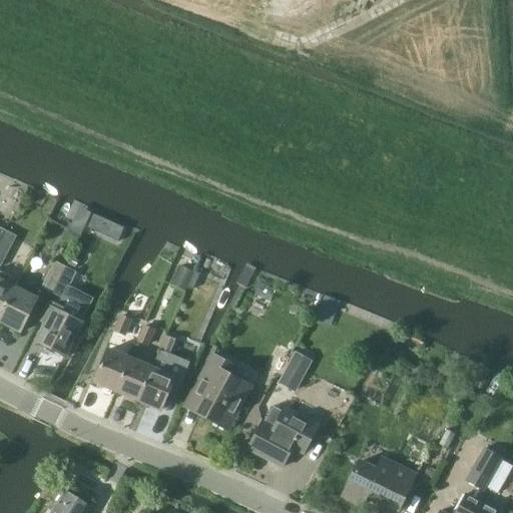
[(7,229),(0,241),(0,266),(1,267),(18,235),(7,229)]
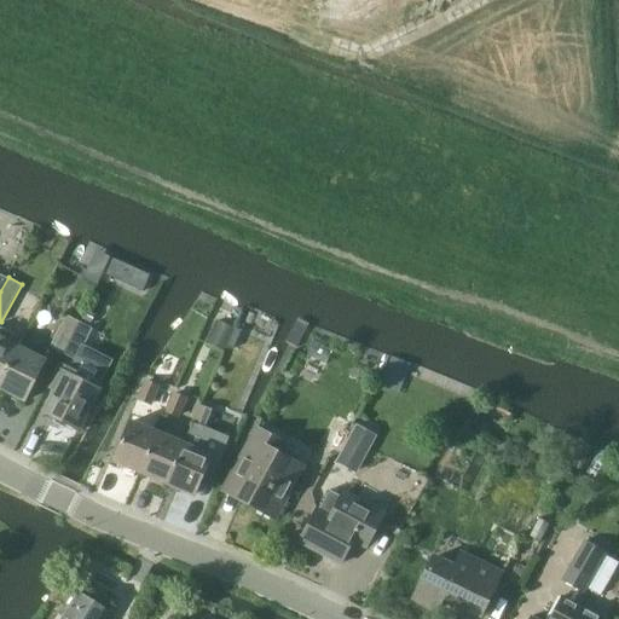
[(64,352),(80,319),(67,313),(51,345),(64,352)]
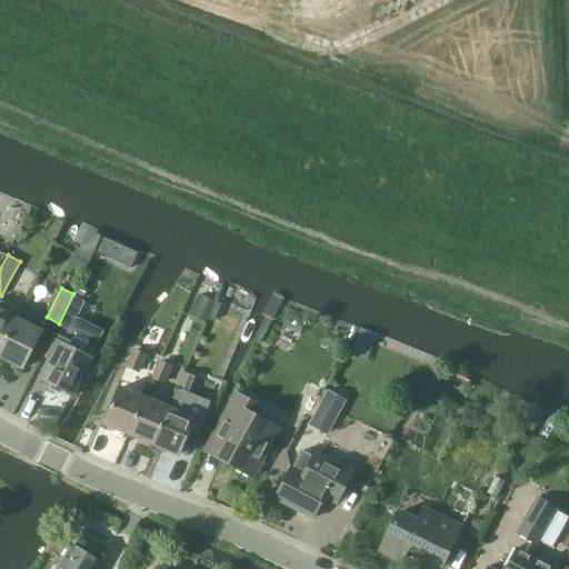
[(206,321),(216,299),(200,292),(190,315),(206,321)]
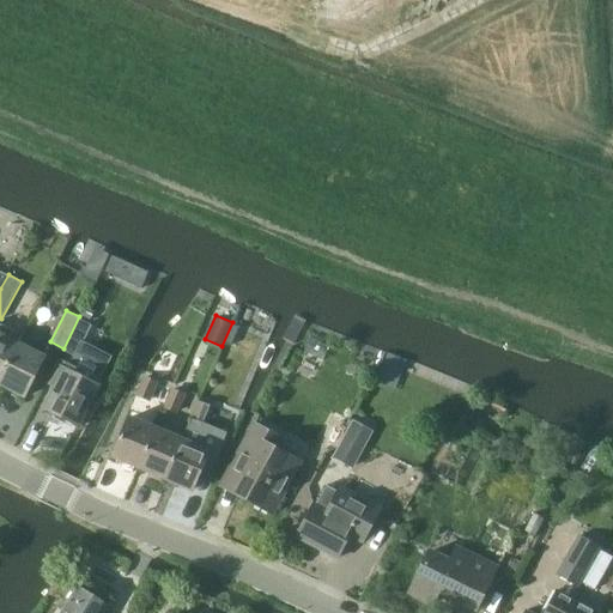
[(78,424),(96,386),(113,354),(83,340),(91,323),(79,316),(64,349),(76,354),(48,408),(78,424)]
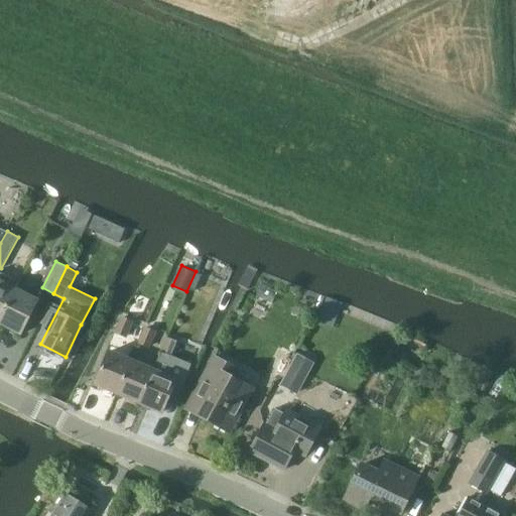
[(0,318),(19,282),(0,272),(0,318)]
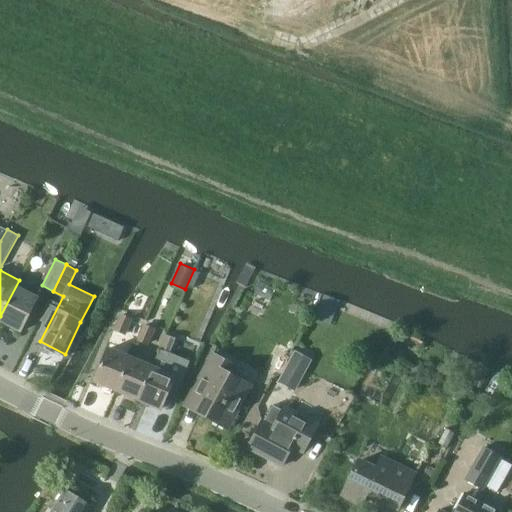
[(250,295),(270,304),(277,289),(258,279),(250,295)]
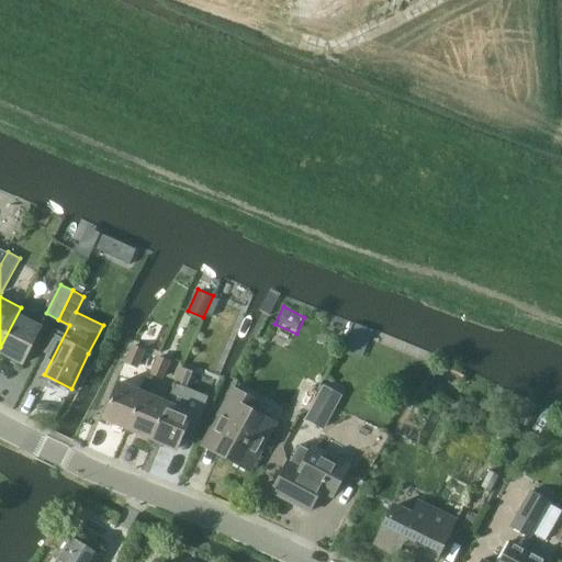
[(44,318),(33,313),(21,307),(0,347),(0,351),(22,363),(44,318)]
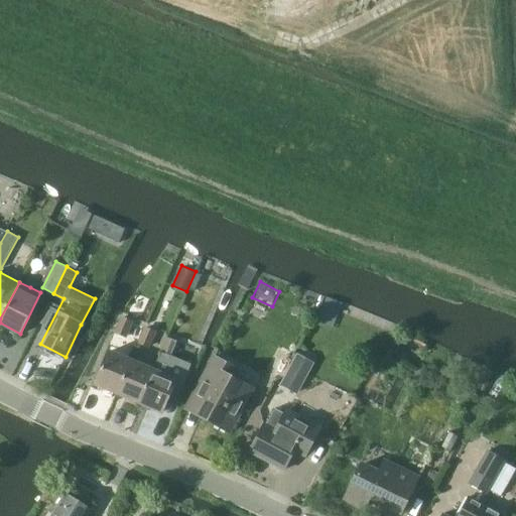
[(121,315),(114,334),(126,339),(133,320),(121,315)]
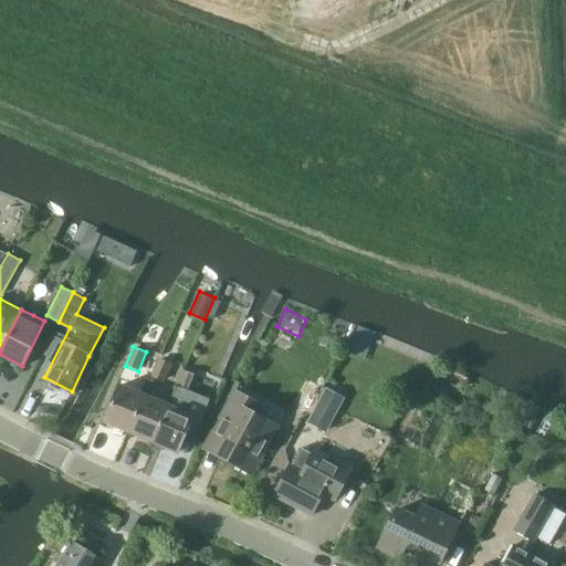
[(160,358),(153,377),(165,383),(173,363),(160,358)]
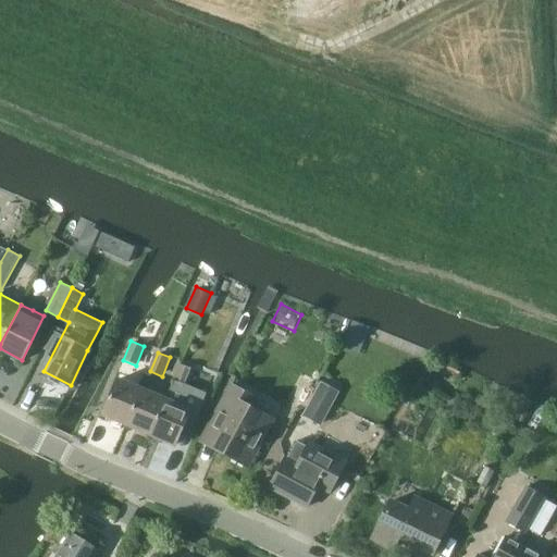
[(182,362),(173,381),(186,386),(194,368),(182,362)]
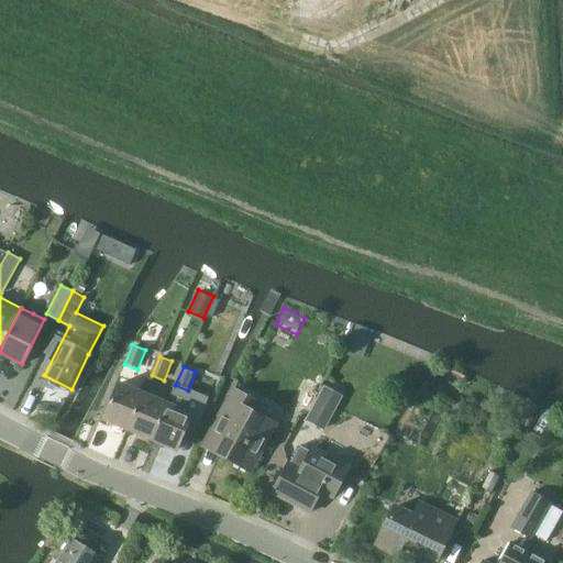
[(129,429),(143,394),(119,384),(103,419),(129,429)]
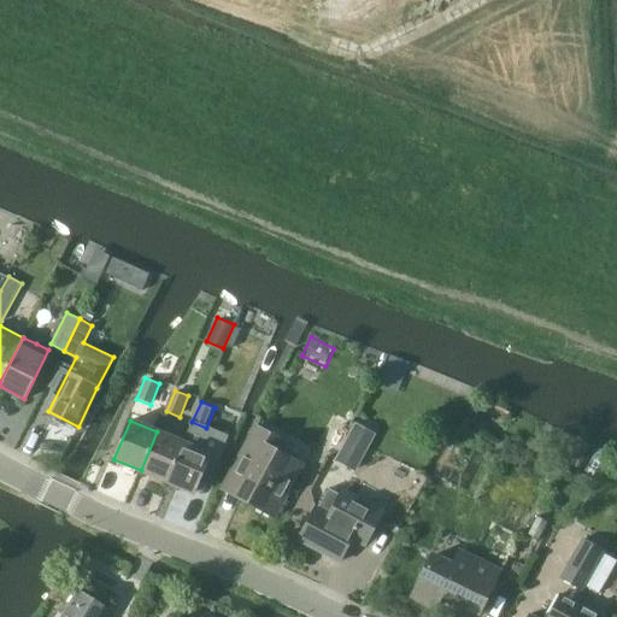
[(353,422),(334,459),(356,471),(376,434),(353,422)]
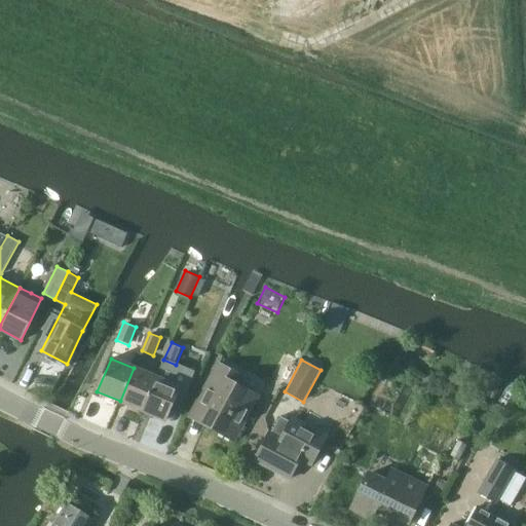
[(217,364),(204,386),(189,416),(234,440),(257,397),(237,386),(241,377),(217,364)]
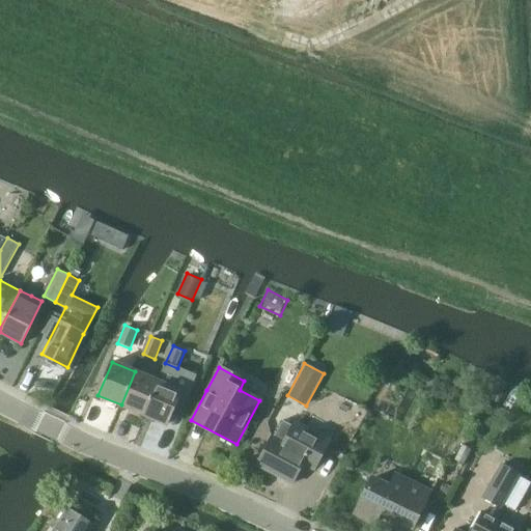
[(135,371),(121,404),(144,415),(158,382),(135,371)]
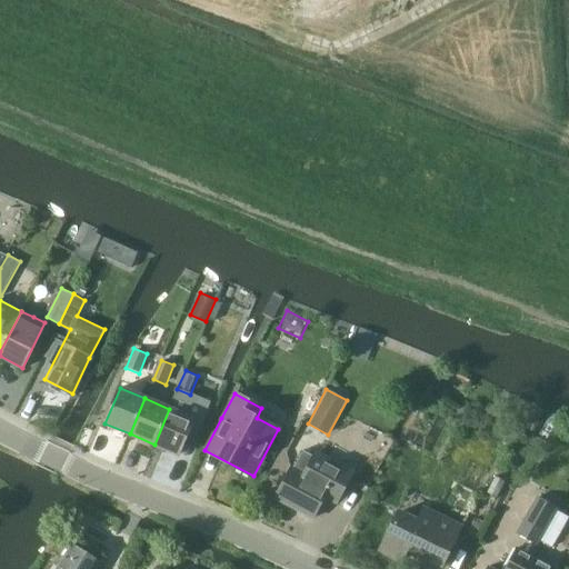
[(169,409),(155,445),(179,455),(193,419),(169,409)]
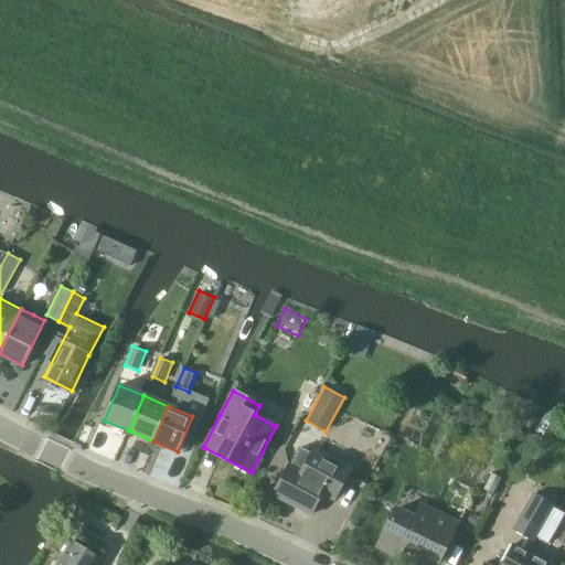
[(338,490),(350,467),(313,448),(311,452),(301,447),(292,464),(290,462),(274,493),(310,513),(326,483),(338,490)]
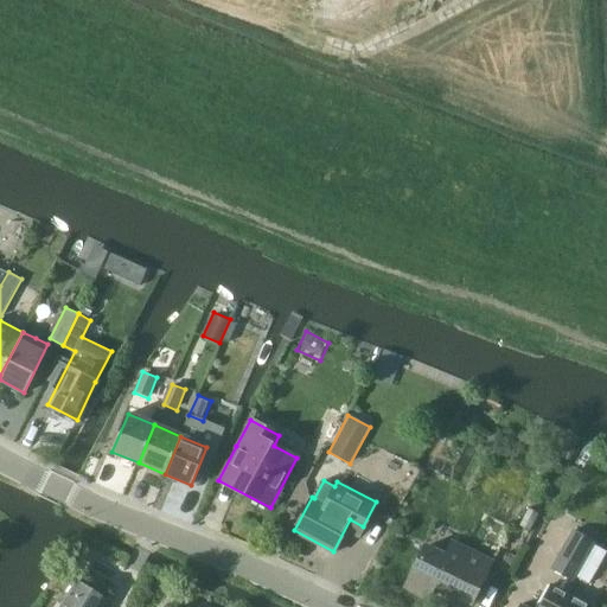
[(572,579),(592,541),(572,529),(550,567),(572,579)]
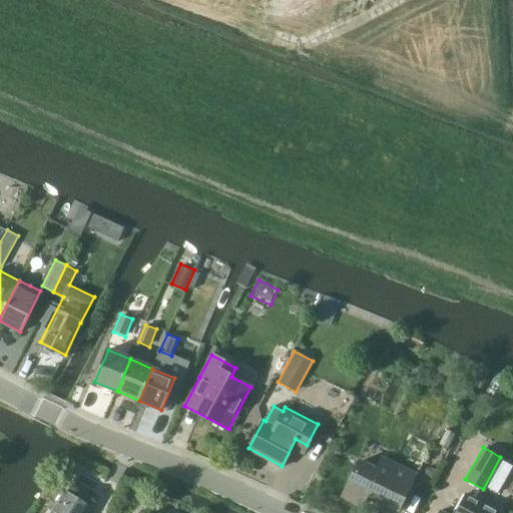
[(398,508),(414,474),(382,459),(377,470),(359,462),(343,495),(361,503),(366,493),(398,508)]
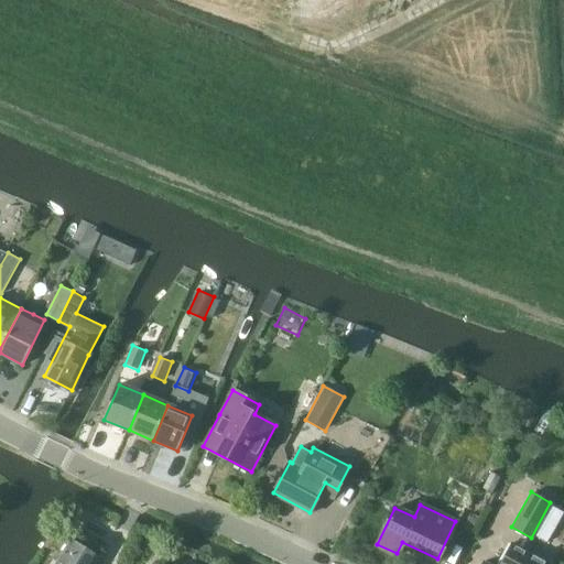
[(56,563),(95,563),(98,560),(69,542),(56,563)]
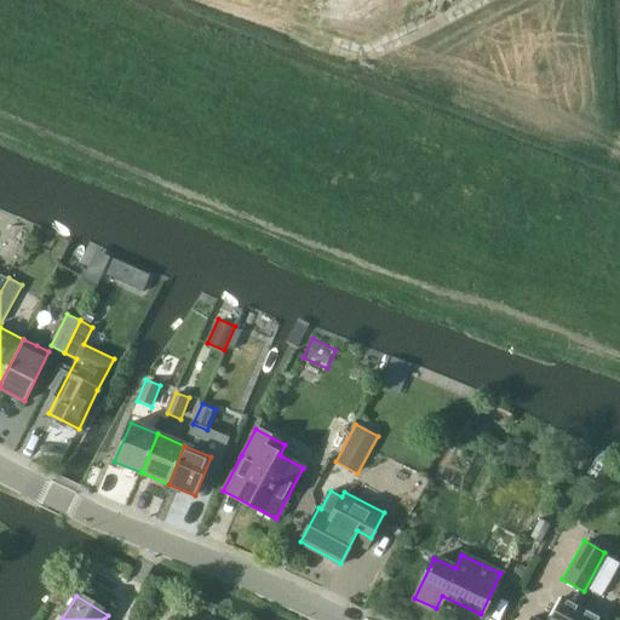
[(572,619),(580,607),(562,596),(549,619),(537,619),(530,616),(528,619),(572,619)]
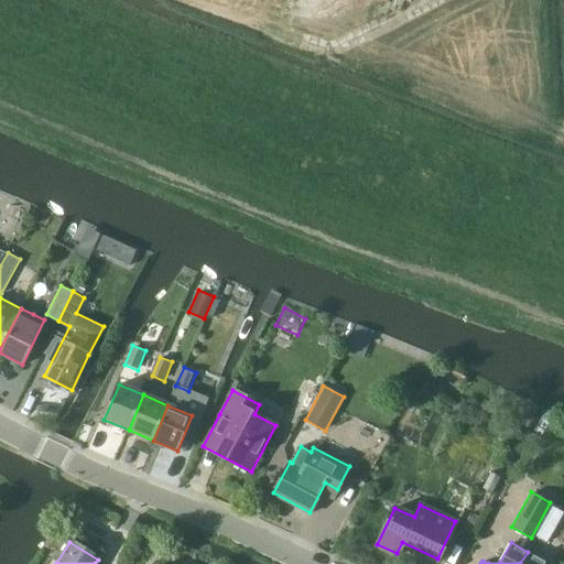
[(545,563),(546,562),(528,552),(520,563),(545,563)]
